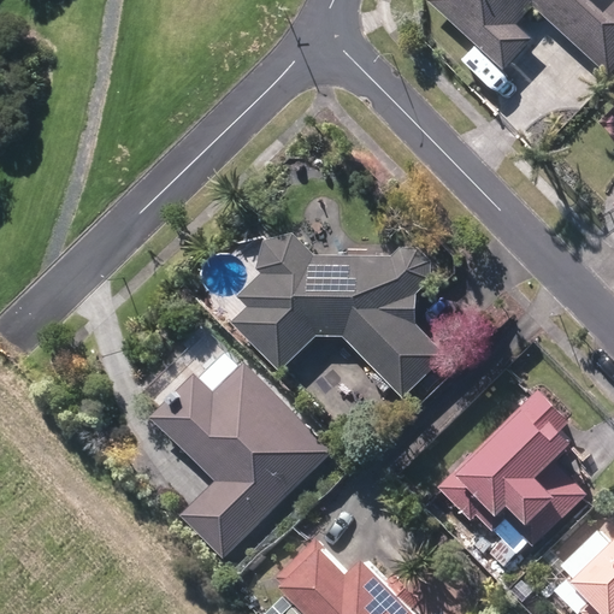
[(532,6),(604,75),(613,64),(613,0),(426,0),(502,71),(531,40),(515,25),(532,6)]
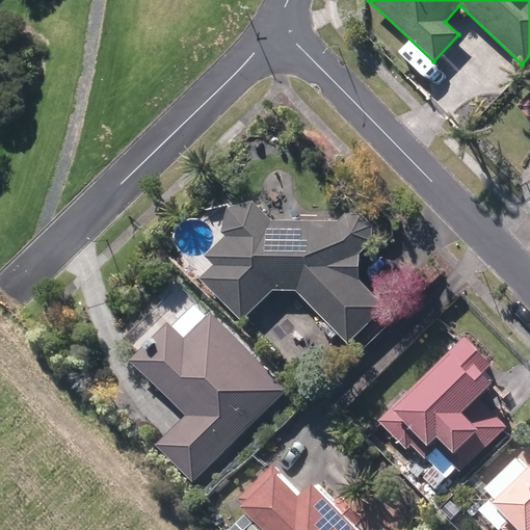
[(529,175),(528,178),(529,179),(529,90),(514,106),(529,122),(529,175)]
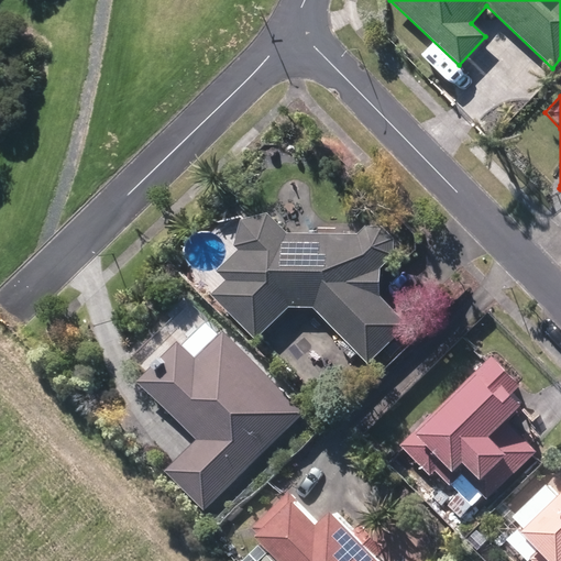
[(315,307),(366,363),(406,325),(378,295),(378,267),(393,255),(393,240),(382,228),(364,228),(355,235),(285,232),(267,213),(239,221),(232,245),(235,249),(213,270),(226,282),(212,294),(253,338),(288,306),(315,307)]
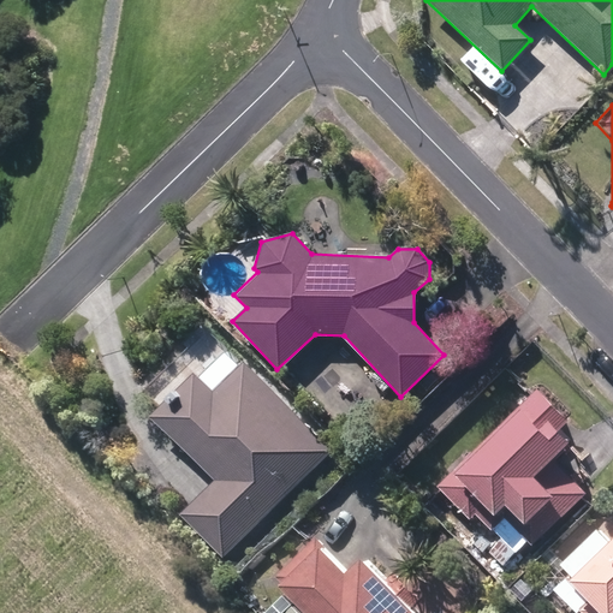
[(327,446),(242,359),(212,391),(190,369),(150,409),(214,474),(180,507),(222,551),(327,446)]
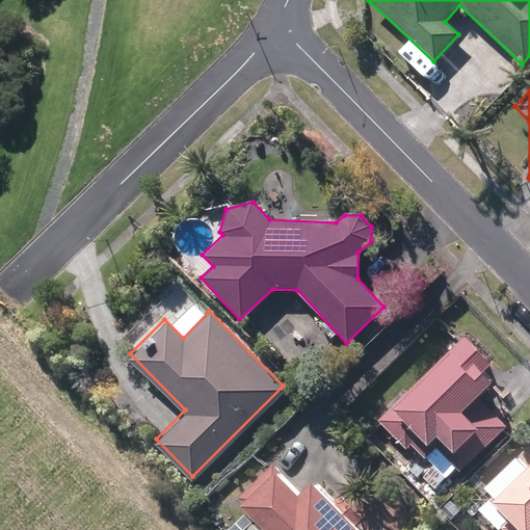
[(435,447),(459,471),(505,427),(476,396),(491,383),(480,372),(489,364),(462,336),(444,354),(445,355),(377,420),(405,450),(411,444),(425,458),(435,447)]
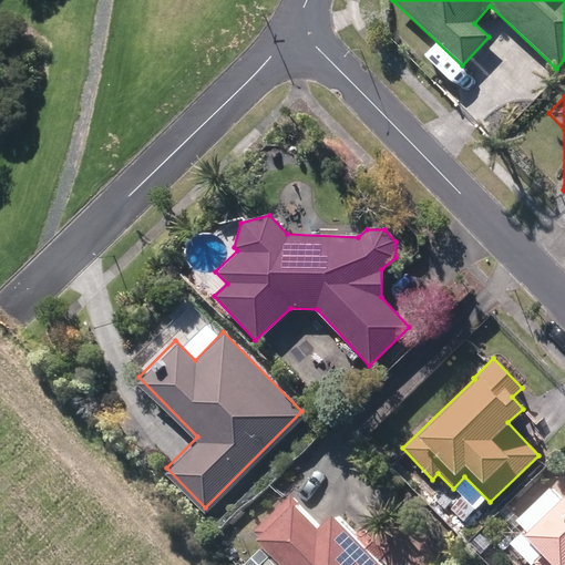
[(564,564),(564,494),(561,500),(552,491),(522,521),(530,531),(523,536),(520,533),(509,544),(528,564),(530,564),(533,563),(534,564),(564,564)]
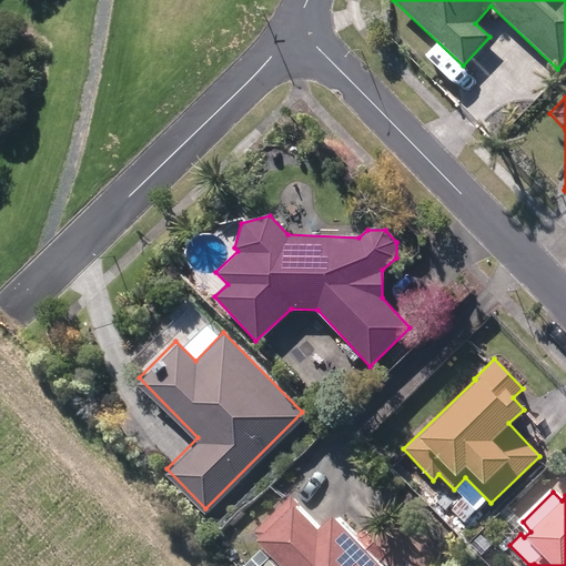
[(405,565),(403,564),(402,565),(381,565),(331,515),(321,526),(291,497),(254,533),(260,538),(256,542),(265,552),(255,564),(258,565),(279,565),(280,565),(405,565)]
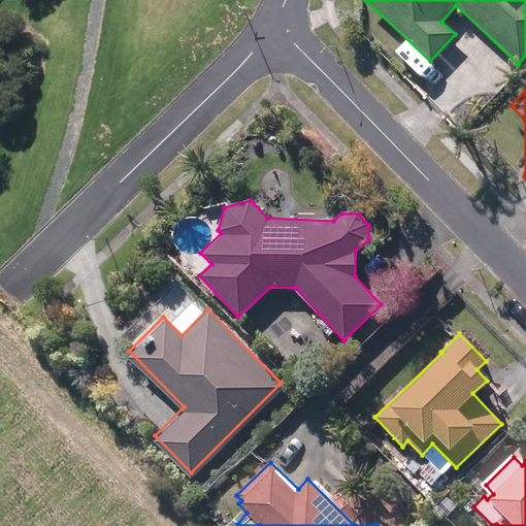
All buildings are outlined.
